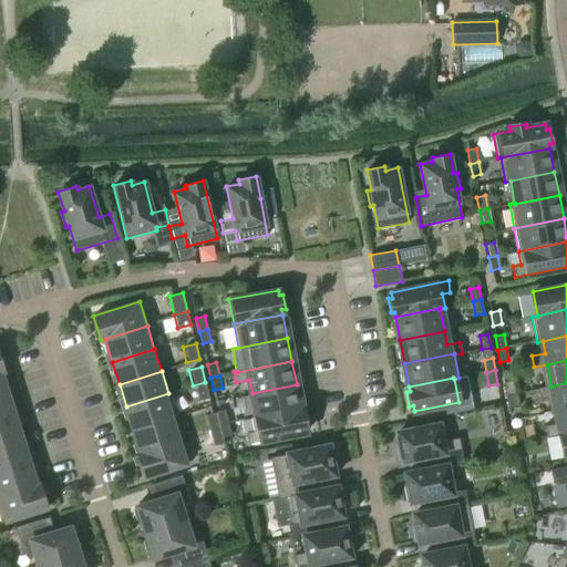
[(506,395),(515,393),(513,381),(504,383),(506,395)]
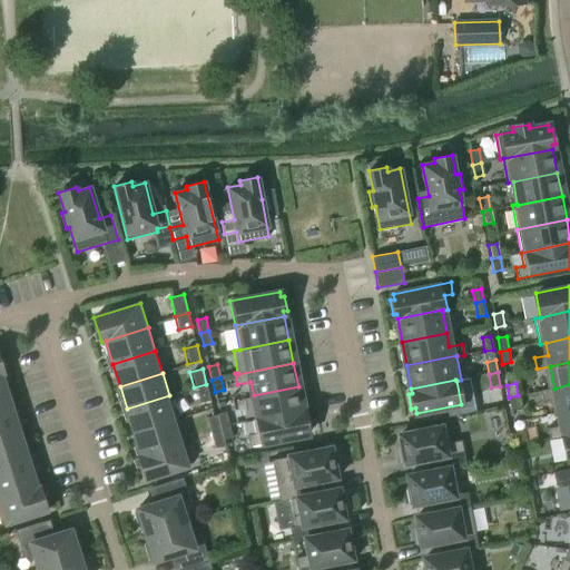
[(206,384),(194,387),(197,403),(210,400),(206,384)]
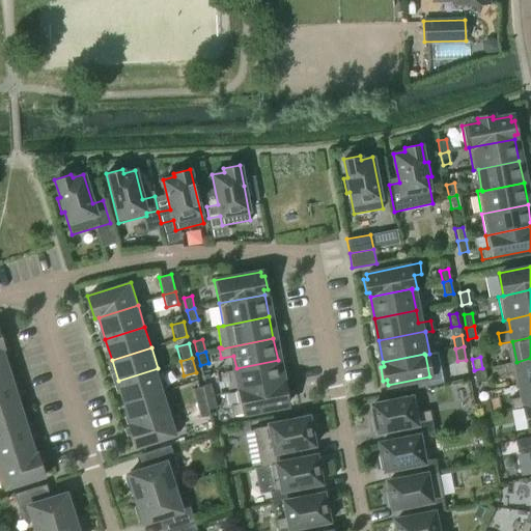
[(530,358),(516,362),(504,364),(506,374),(518,372),(521,385),(530,382),(530,358)]
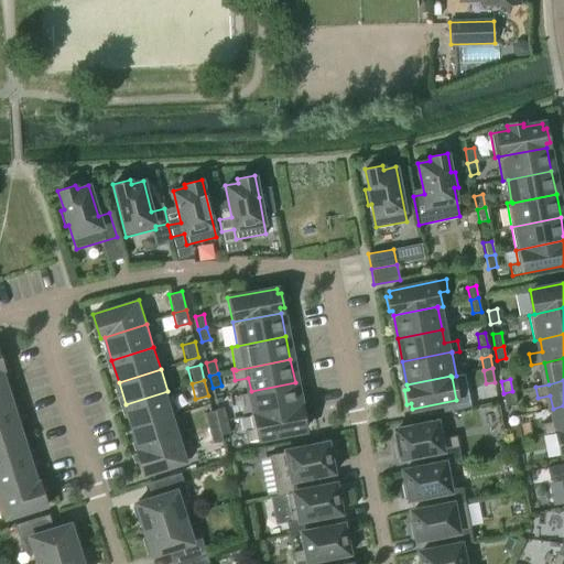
[(295,382),(251,391),(256,413),(300,405),(295,382)]
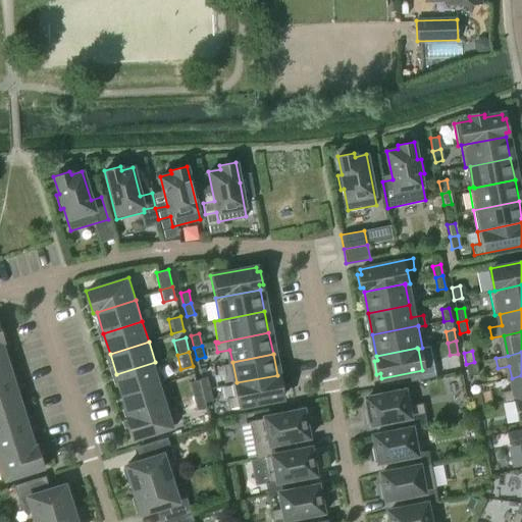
[(155,362),(116,374),(122,395),(161,382),(155,362)]
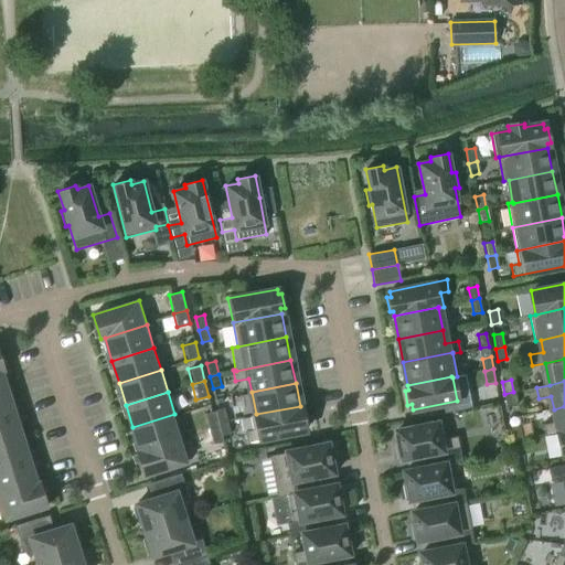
[(516,406),(513,392),(504,394),(508,407),(516,406)]
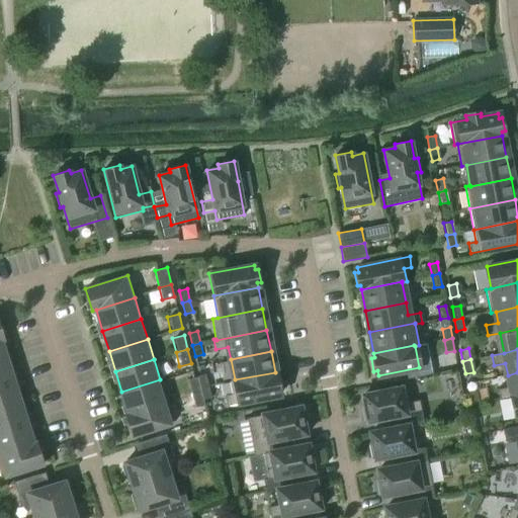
[(0,384),(13,381),(6,361),(0,363),(0,384)]
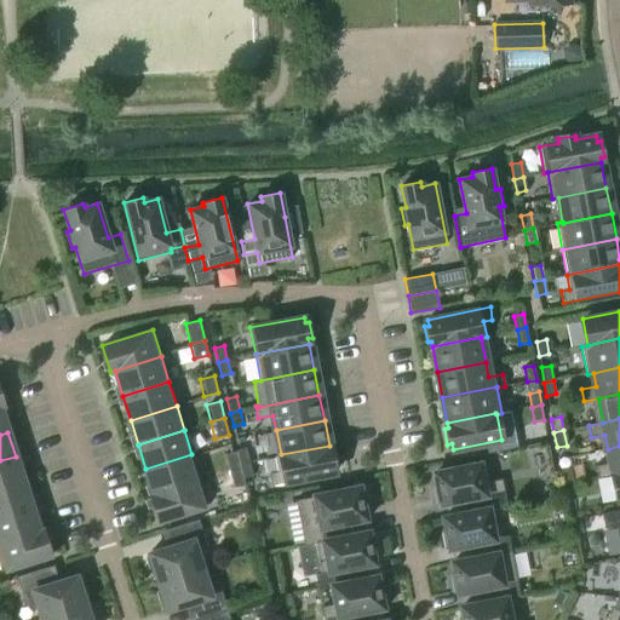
[(329,446),(281,454),(275,455),(277,471),(269,472),(271,484),(334,472),(333,466),(337,466),(334,451),(331,451),(329,446)]
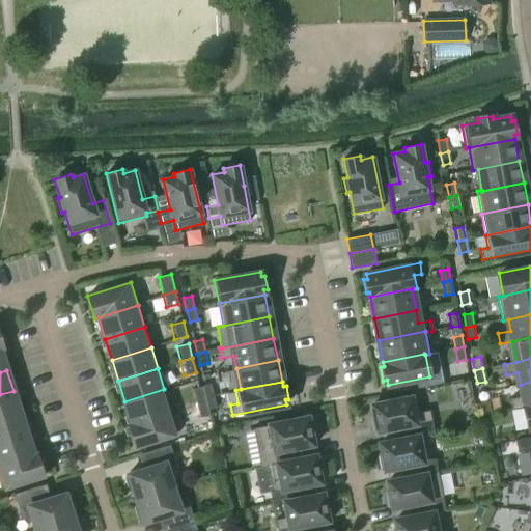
[(530,382),(521,385),(523,397),(510,399),(512,410),(525,408),(530,406),(530,382)]
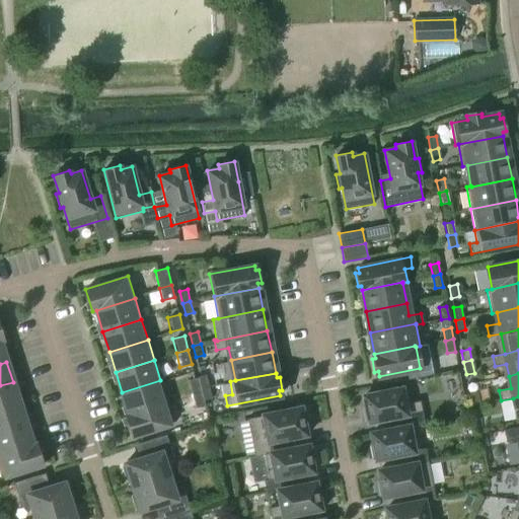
[(201,389),(209,387),(206,375),(198,377),(198,378),(201,389)]
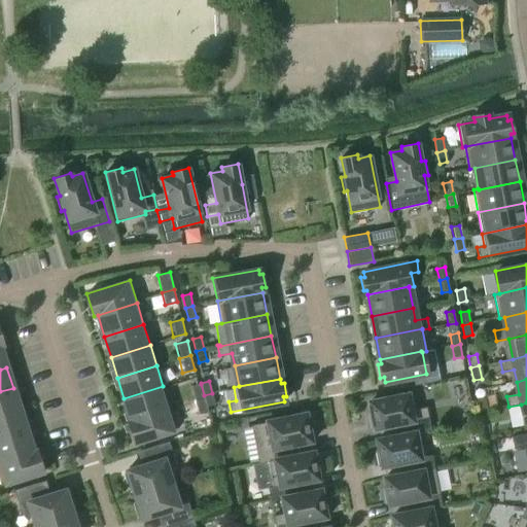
[(204,396),(204,395),(201,384),(192,387),(196,399),(204,396)]
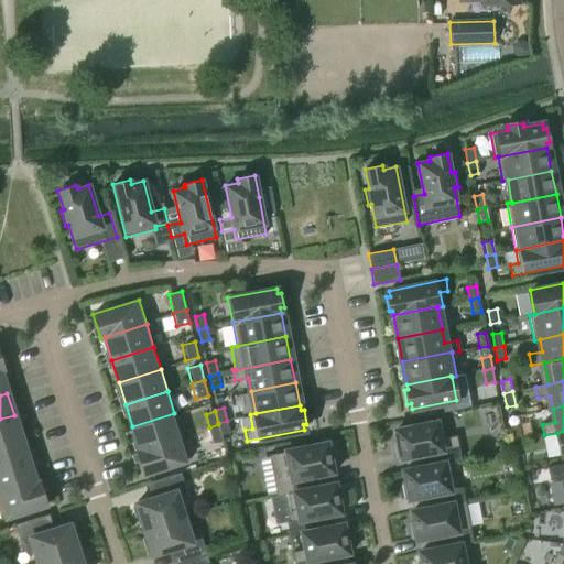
[(132,426),(140,448),(182,435),(174,413),(132,426)]
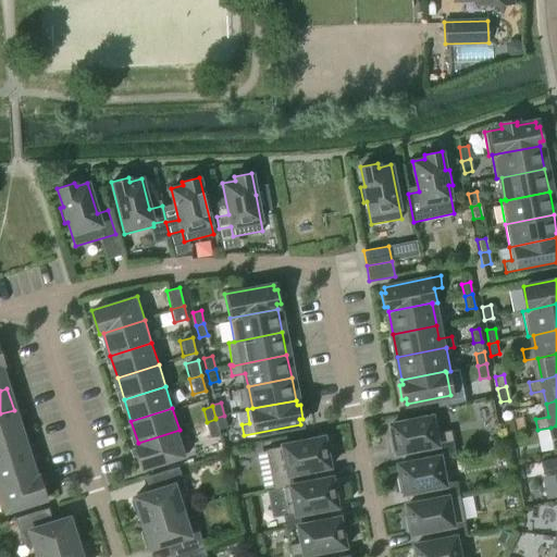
[(0,437),(21,432),(14,410),(0,413),(0,437)]
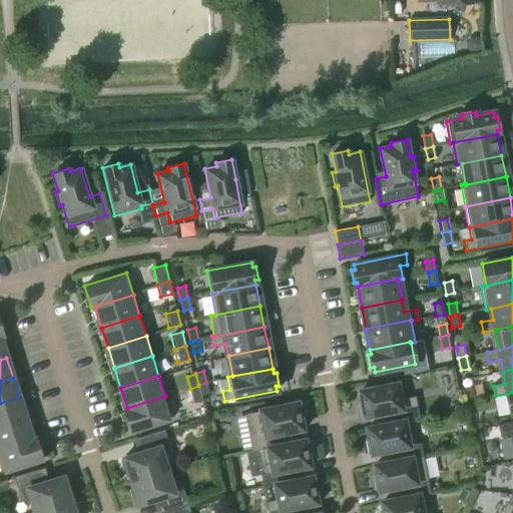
[(209,395),(206,383),(198,385),(198,386),(201,397),(209,395)]
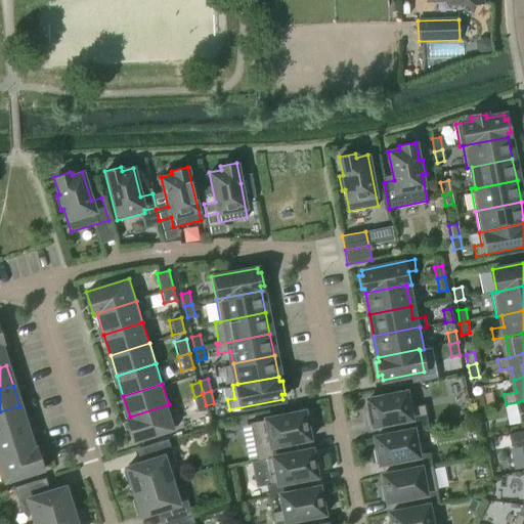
[(400,432),(420,429),(428,428),(424,404),(412,407),(409,391),(367,399),(369,409),(365,410),(368,426),(398,421),(400,432)]
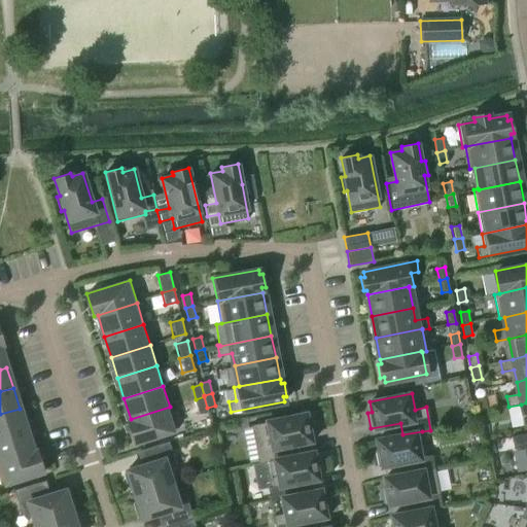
[(208,413),(207,408),(204,396),(196,399),(199,415),(208,413)]
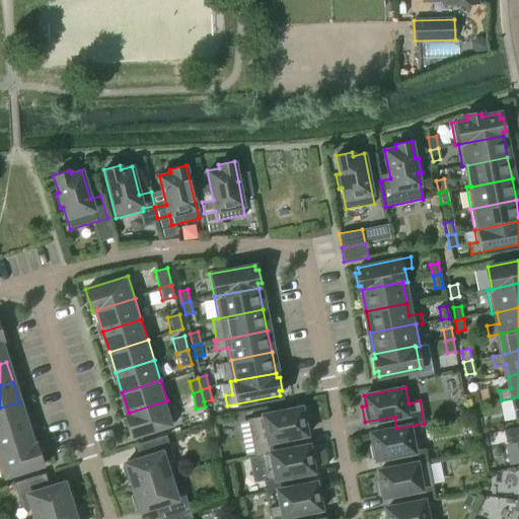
[(469,393),(469,394),(472,405),(479,403),(477,392),(469,393)]
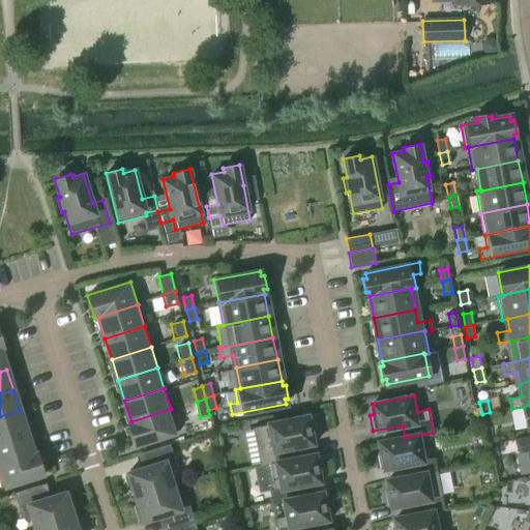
[(171,409),(131,421),(127,423),(135,446),(178,433),(171,409)]
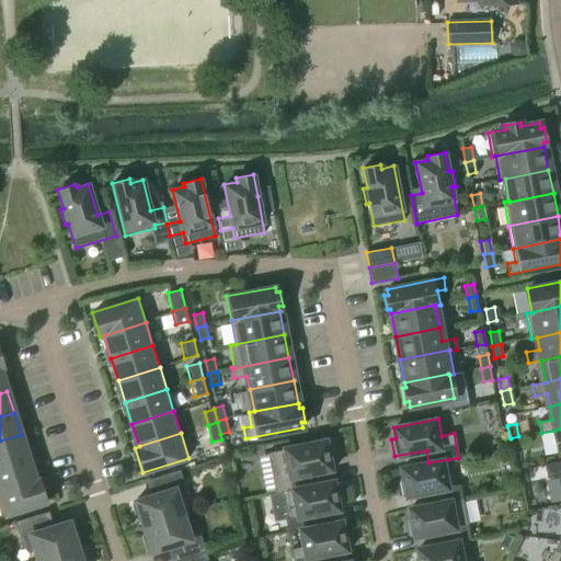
[(21,435),(0,441),(0,465),(27,457),(21,435)]
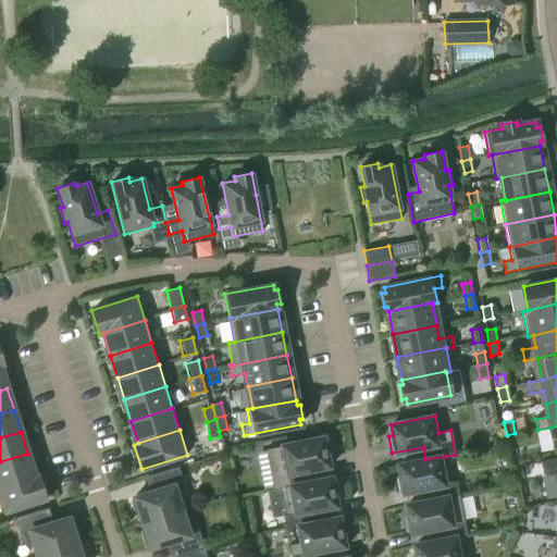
[(283,487),(304,483),(301,470),(332,465),(329,447),(324,448),(322,437),(265,449),(273,490),(283,487)]
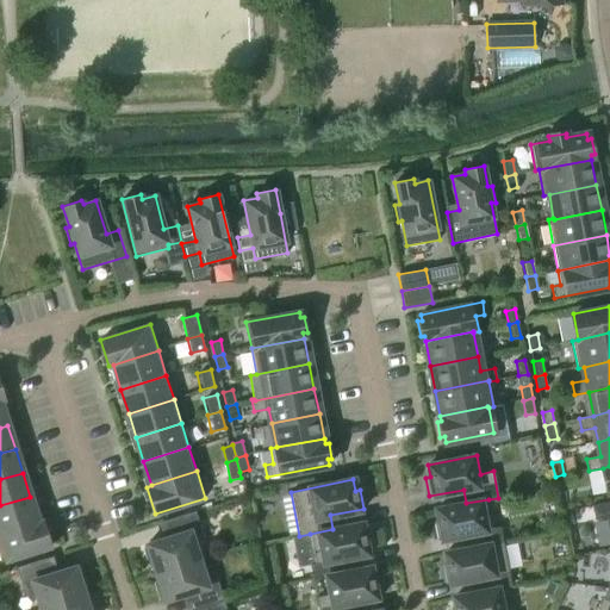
[(0,533),(38,522),(30,497),(0,505),(0,533)]
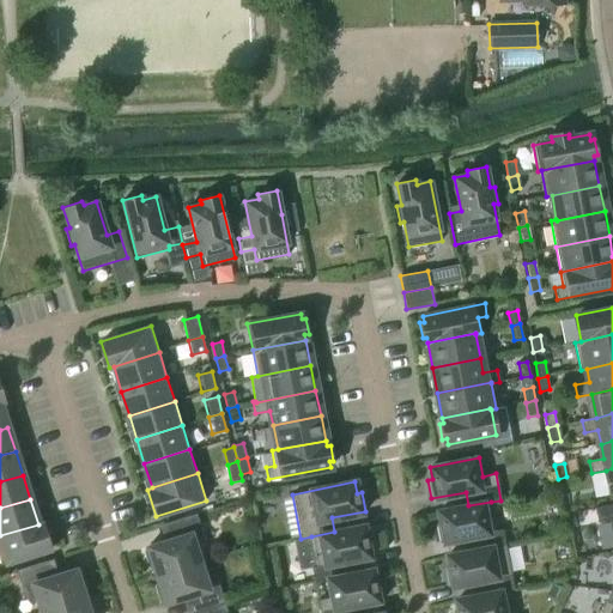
[(477,550),(505,545),(502,529),(497,530),(491,502),(468,505),(438,511),(441,523),(436,523),(439,542),(474,535),(477,550)]
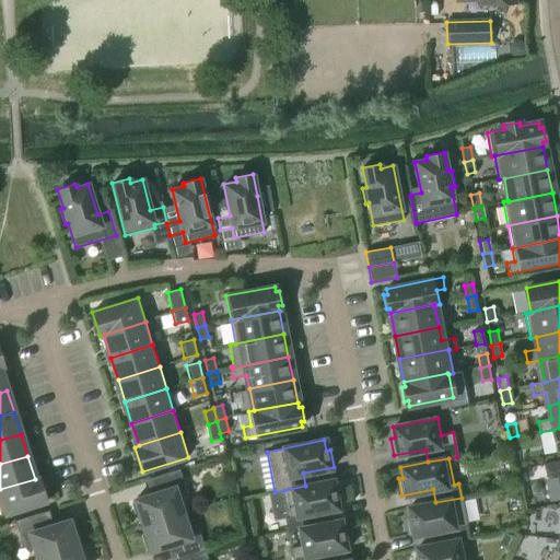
[(559,461),(559,462),(544,465),(546,478),(558,476),(559,488),(559,461)]
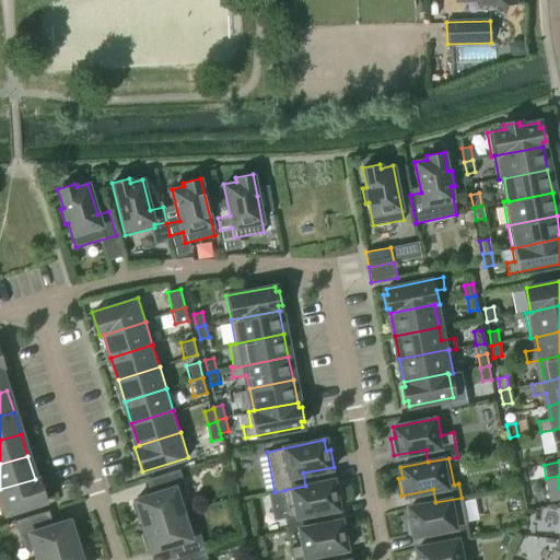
[(188,496),(179,469),(153,477),(158,492),(135,500),(136,502),(132,503),(137,518),(140,517),(143,525),(183,513),(178,499),(188,496)]
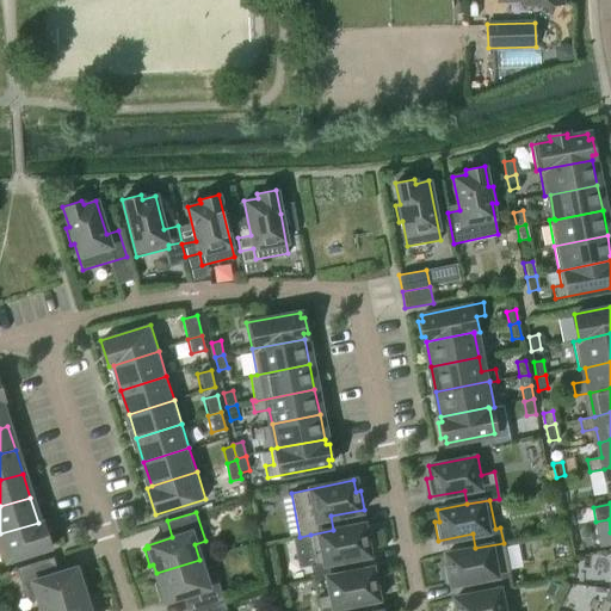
[(42,520),(38,523),(0,534),(0,559),(1,563),(50,548),(42,520)]
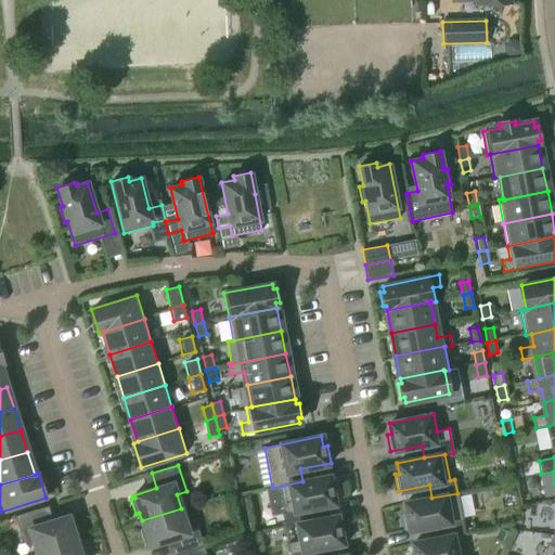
[(297,524),(310,521),(308,508),(338,502),(335,486),(332,486),(330,476),(302,481),(282,486),(287,513),(282,514),(285,528),(297,526),(297,524)]
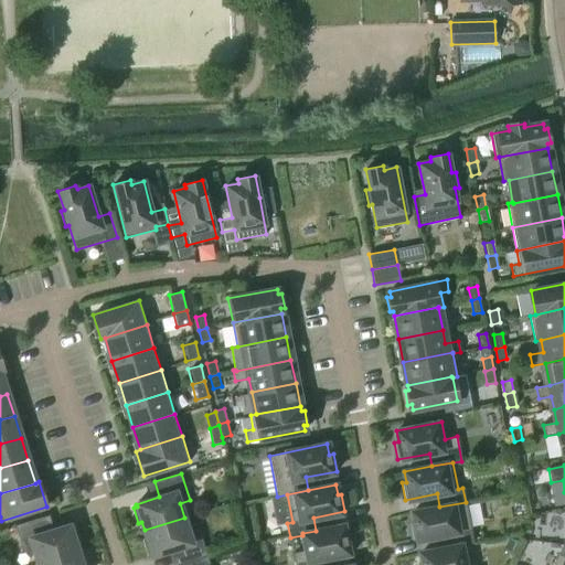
[(468,544),(473,543),(466,502),(439,507),(412,512),(414,523),(409,523),(413,541),(445,534),(447,547),(468,544)]
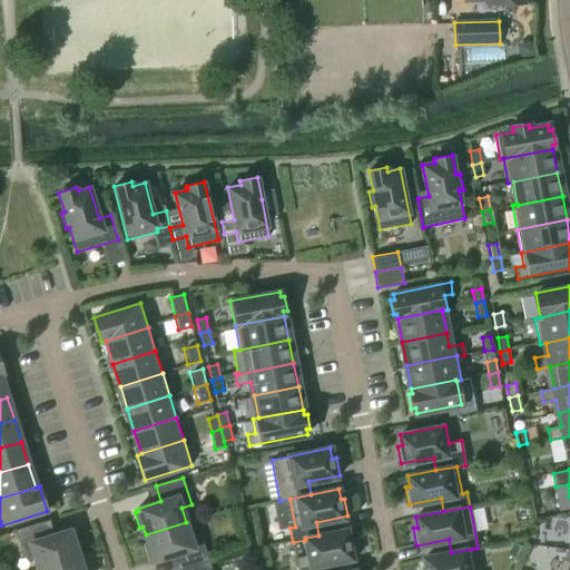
[(47,537),(42,522),(15,530),(23,558),(33,554),(38,569),(78,556),(76,548),(79,547),(75,531),(71,532),(70,530),(47,537)]
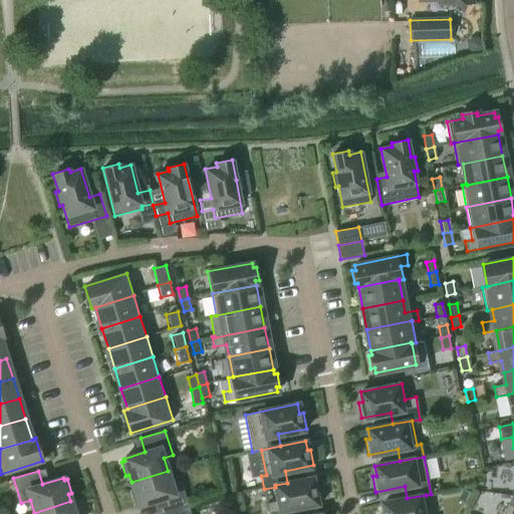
[(168,471),(132,482),(134,490),(131,491),(135,505),(139,504),(139,506),(160,500),(164,513),(189,506),(181,481),(172,484),(168,471)]
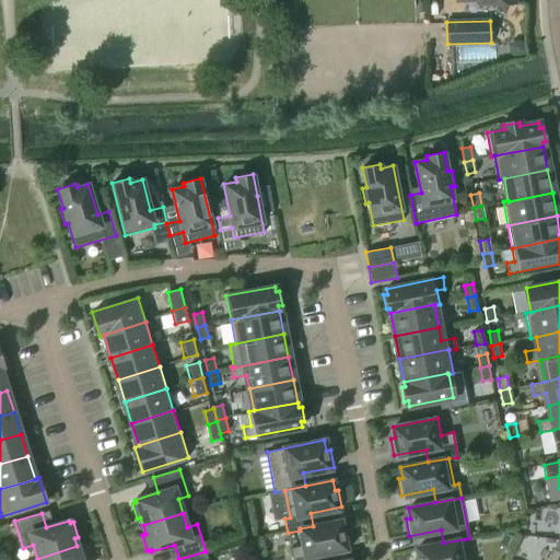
[(319,559),(318,553),(350,547),(346,531),(342,531),(340,521),(313,526),(300,528),(300,531),(303,546),(291,549),(292,559),(319,559)]
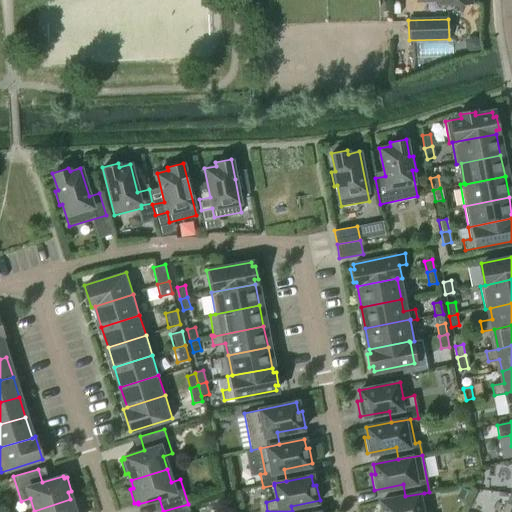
[(511,511),(511,492),(510,493),(500,511),(511,511)]
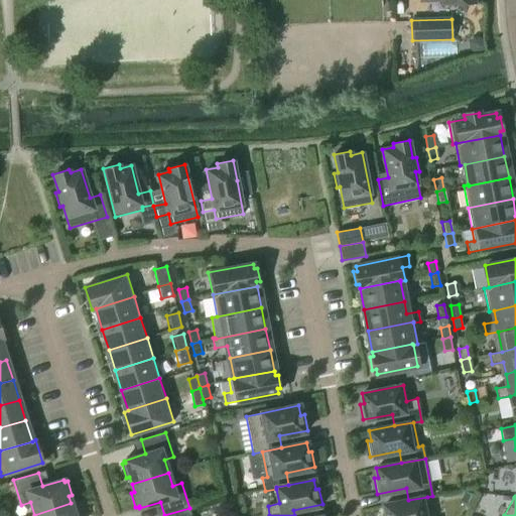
[(430,515),(427,497),(408,500),(384,505),(386,515),(382,515),(381,515),(430,515)]
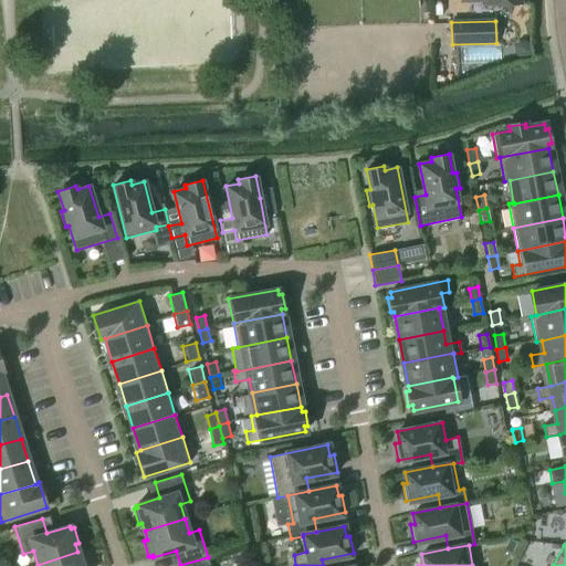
[(77,552),(38,565),(86,565),(84,559),(81,561),(77,552)]
